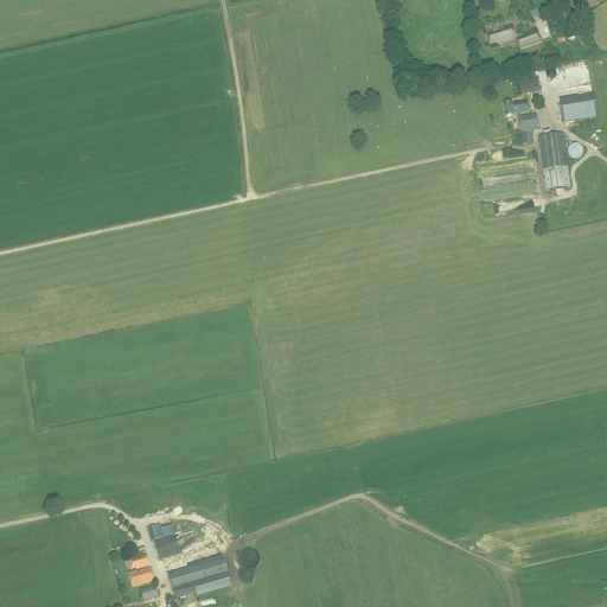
[(512,25),(487,33),(491,45),(497,43),(498,44),(516,38),(512,25)]
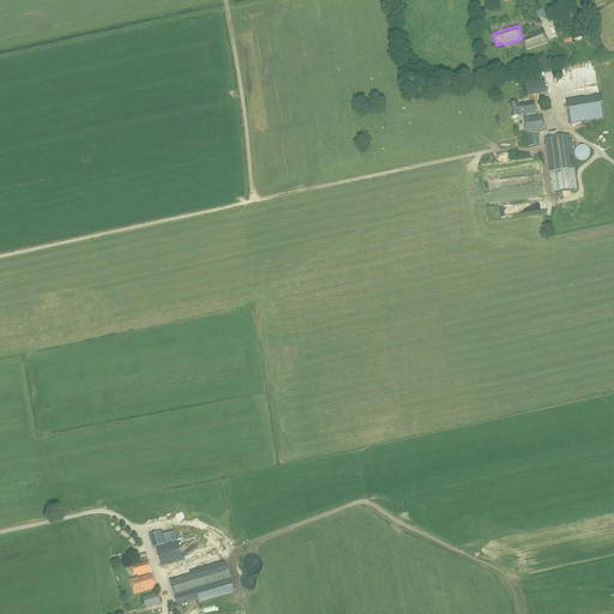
[(527,49),(548,41),(546,37),(545,37),(543,34),(545,32),(543,29),(529,35),(530,38),(523,41),(527,49)]
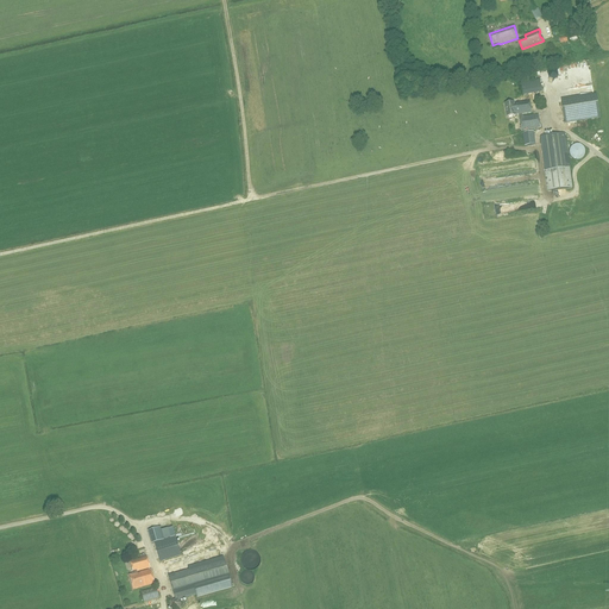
[(559,76),(558,70),(552,69),(547,73),(548,79),(554,80),(559,76)]
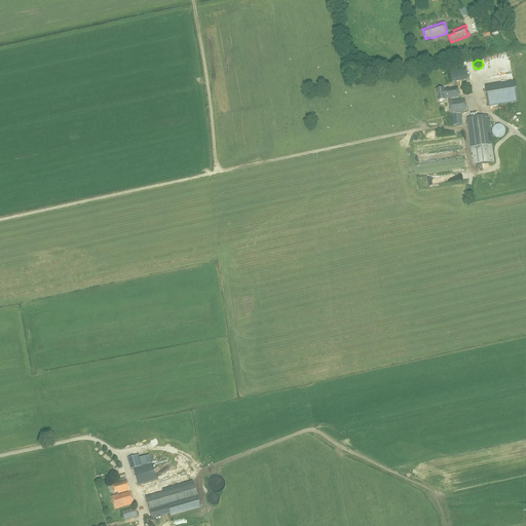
[(516,84),(485,88),(488,106),(518,102),(516,84)]
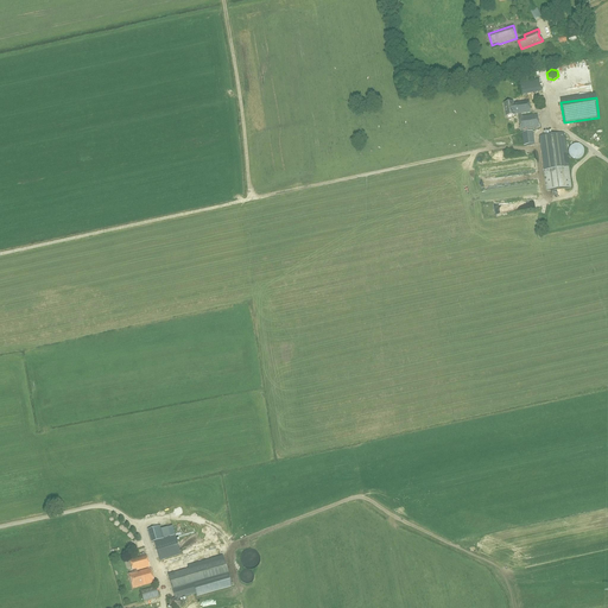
[(539,128),(538,114),(521,116),(521,114),(531,113),(529,101),(513,103),(513,102),(504,105),(506,118),(515,115),(518,115),(520,131),(523,131),(524,133),(521,133),(524,146),(536,144),(533,131),(529,132),(527,130),(539,128)]
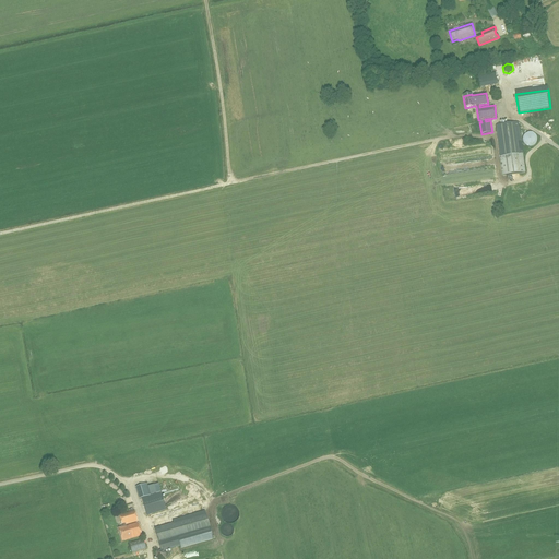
[(496,126),(500,156),(502,176),(525,173),(519,122),(496,126)]
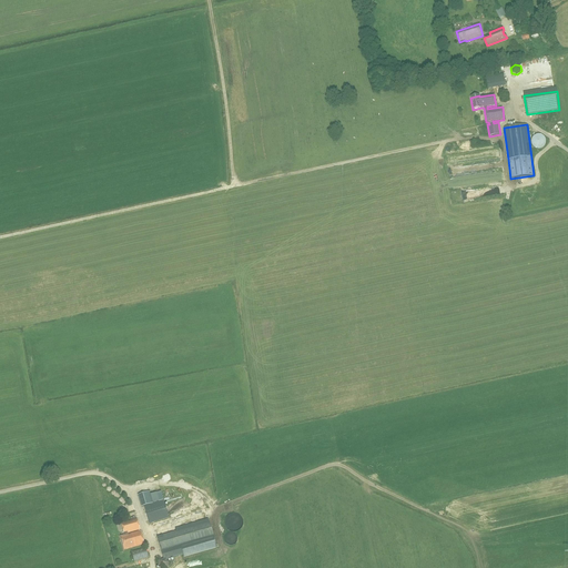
[(545,146),(546,144),(546,142),(546,140),(545,138),(543,135),(540,135),(538,134),(536,135),(534,137),(533,138),(531,140),(531,142),(531,144),(533,146),(535,149),(537,149),(539,150),(541,149),(544,148),(545,146)]
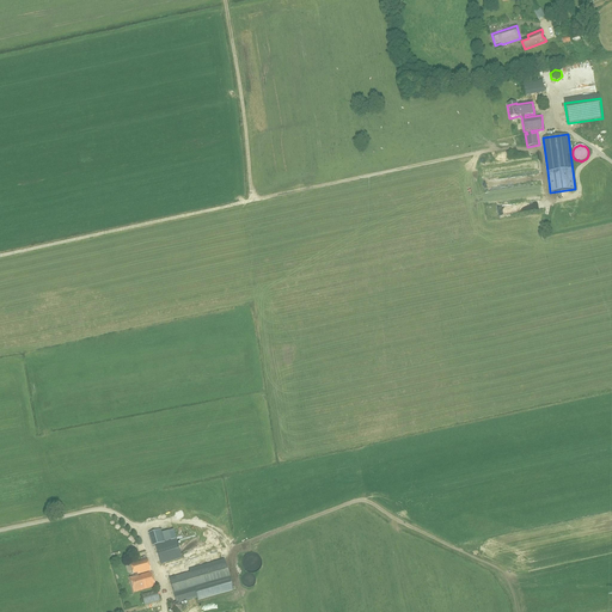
[(542,160),(490,165),(490,171),(542,166),(542,160)]
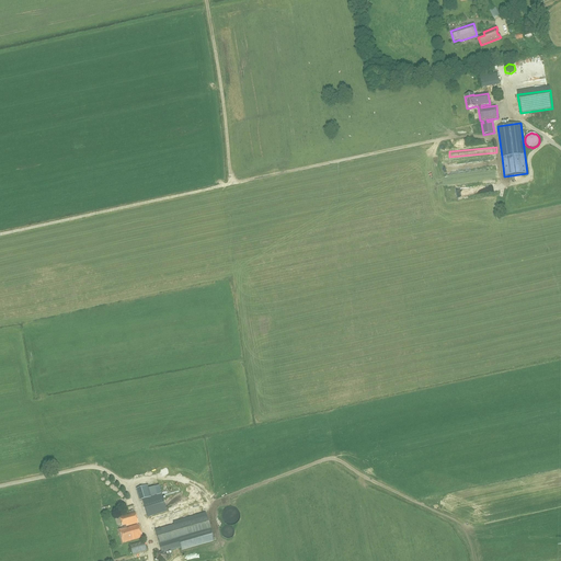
[(162,495),(142,501),(147,517),(167,511),(162,495)]
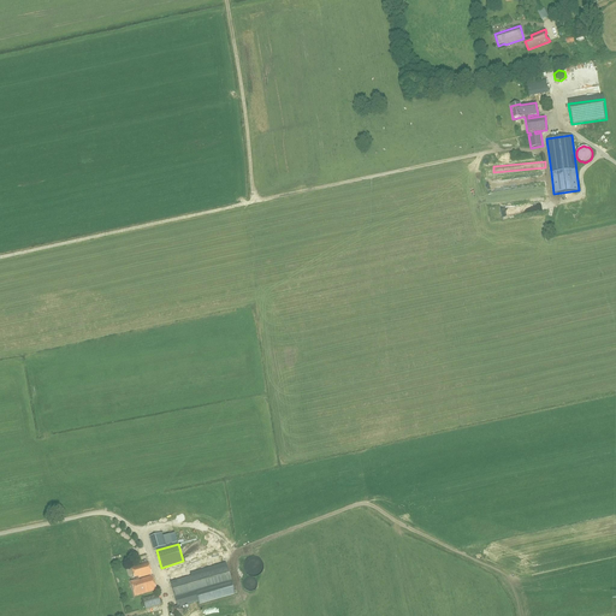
[(148,562),(131,568),(135,581),(130,582),(135,597),(157,590),(152,575),(138,580),(137,578),(152,574),(148,562)]
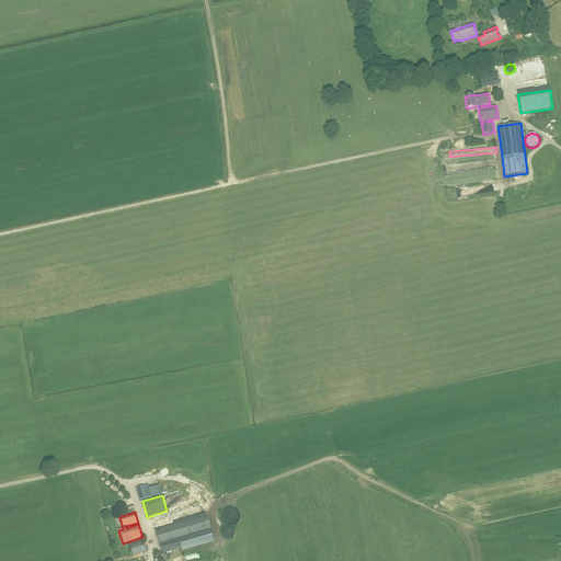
[(181,550),(214,540),(206,513),(173,522),(173,525),(155,530),(161,552),(181,547),(181,550)]
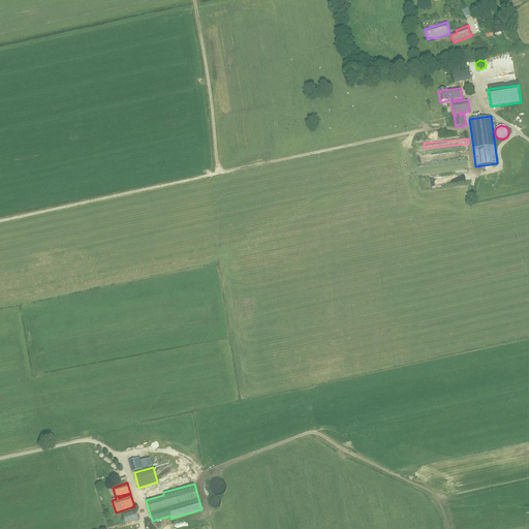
[(135,510),(123,515),(125,523),(137,519),(135,510)]
